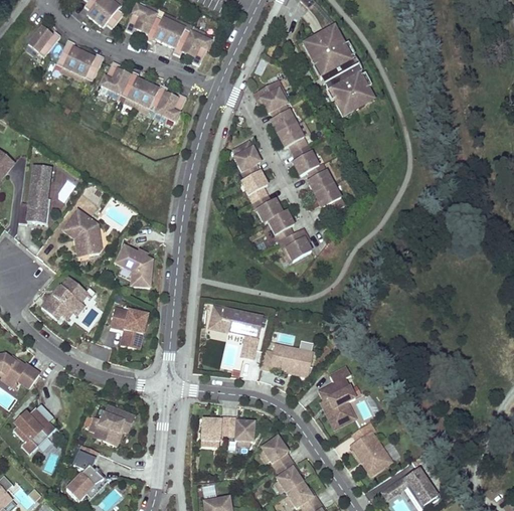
[(89,0),(84,4),(91,9),(94,11),(90,15),(96,19),(111,1),(112,0),(89,0)]
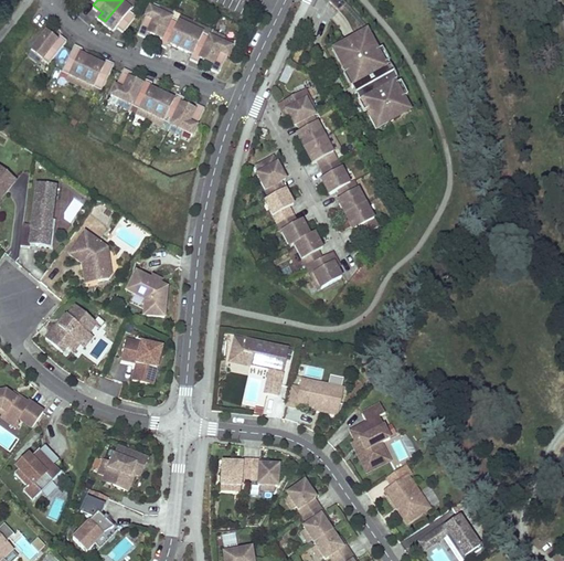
[(130,9),(135,3),(130,0),(123,0),(121,1),(105,21),(110,27),(115,22),(117,24),(124,29),(137,13),(130,9)]
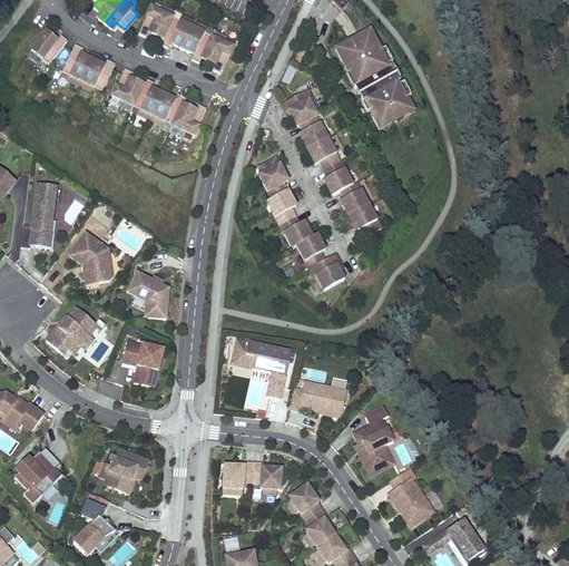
[(148,15),(139,31),(147,35),(151,27),(154,28),(153,31),(163,37),(174,15),(176,10),(163,5),(160,9),(151,5),(147,13),(148,15)]
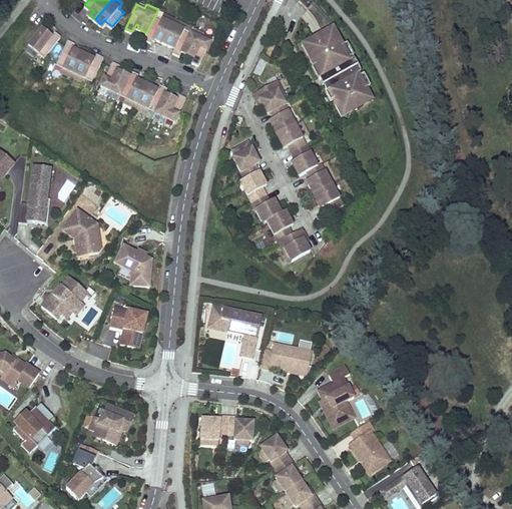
[(146,33),(144,37),(151,40),(154,33),(157,34),(155,37),(164,41),(175,18),(164,12),(162,16),(156,13),(146,33)]
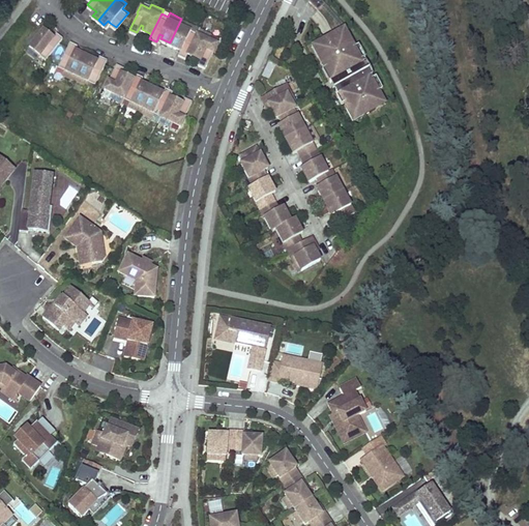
[(170,42),(178,47),(179,45),(182,46),(178,53),(185,56),(188,52),(197,31),(190,28),(193,24),(181,19),(170,42)]
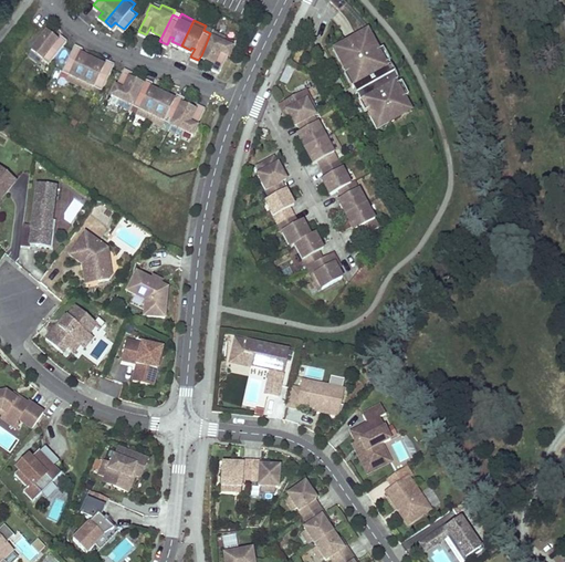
[(46,28),(29,50),(40,60),(43,55),(49,61),(67,38),(61,32),(55,39),(53,38),(55,34),(46,28)]
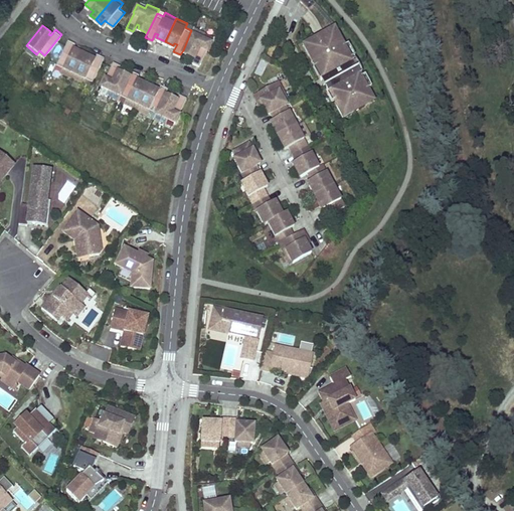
[(207,48),(211,40),(203,36),(205,32),(193,26),(191,30),(183,50),(192,54),(193,52),(196,53),(192,60),(199,63),(207,48)]
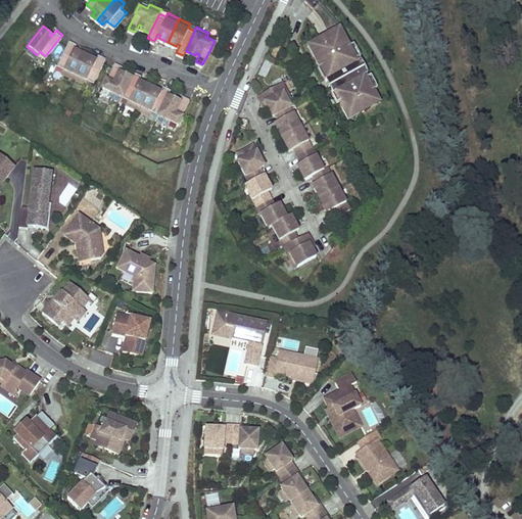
[(339,28),(331,32),(331,31),(327,32),(320,36),(321,38),(318,40),(315,49),(319,56),(322,63),(329,75),(326,77),(333,90),(336,89),(341,98),(342,100),(346,107),(356,110),(360,108),(361,110),(371,104),(370,102),(378,98),(373,88),(371,86),(373,85),(368,75),(366,73),(369,71),(367,66),(366,63),(364,61),(361,57),(359,58),(358,56),(350,44),(348,45),(339,28)]
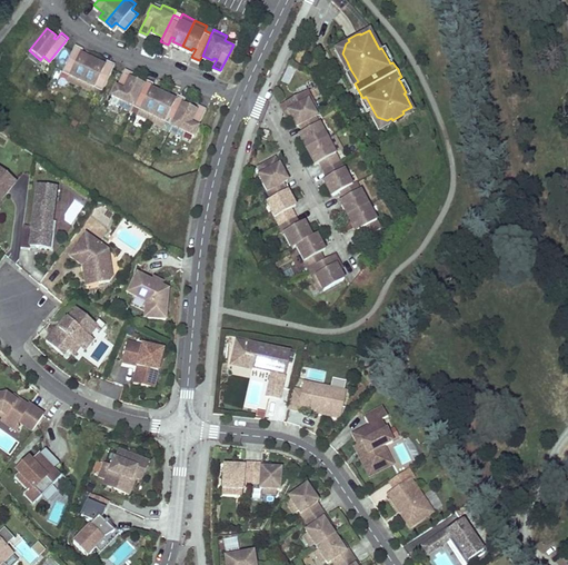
[(348,39),(335,47),(344,62),(347,61),(342,53),(346,43),(349,41),(348,39)]
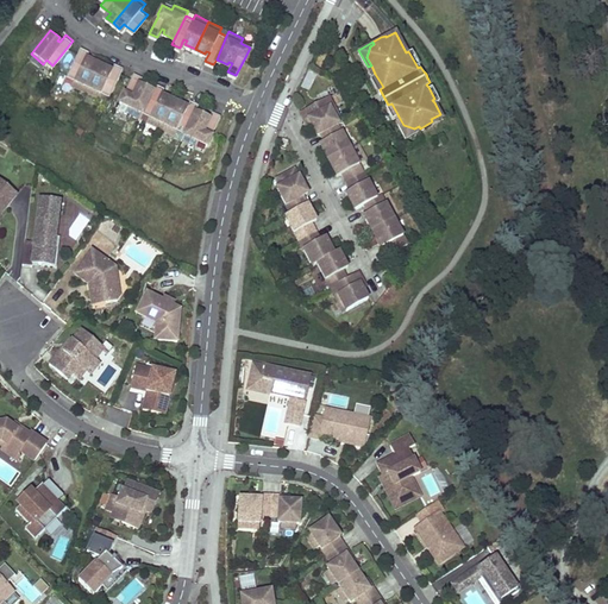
[(81,45),(67,74),(76,77),(74,82),(86,88),(100,61),(89,56),(88,60),(86,57),(89,49),(81,45)]
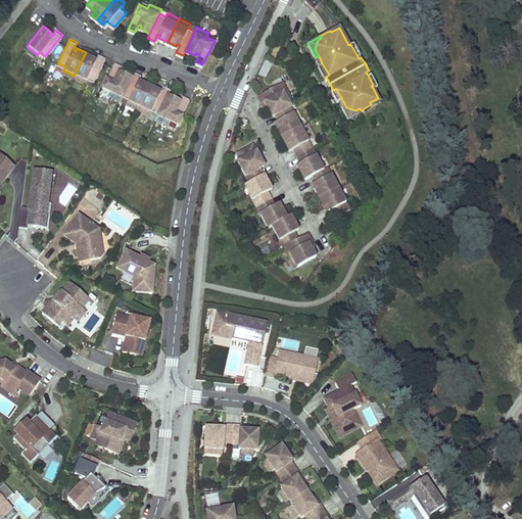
[(354,42),(350,44),(358,56),(361,54),(354,42)]
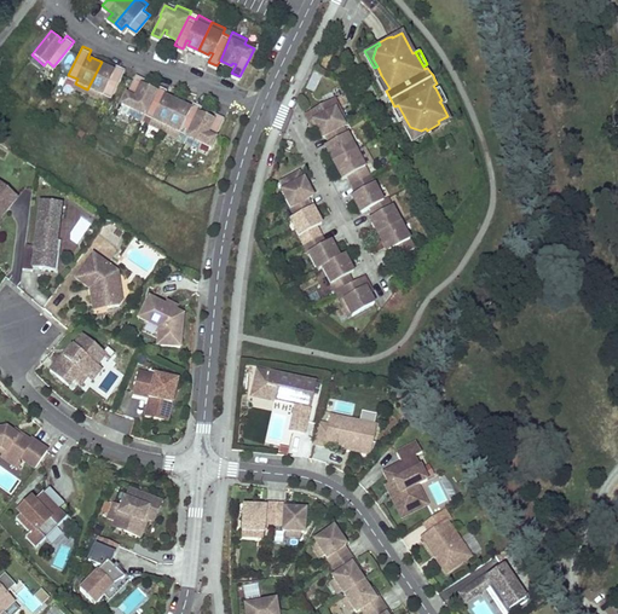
[(102,62),(87,90),(102,97),(104,92),(111,96),(126,67),(117,63),(113,71),(110,70),(111,67),(102,62)]
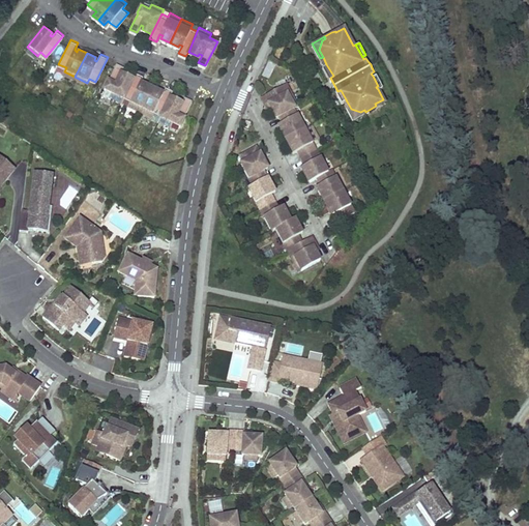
[(109,78),(105,86),(113,90),(111,94),(122,100),(124,96),(134,76),(124,71),(123,74),(120,72),(124,65),(117,61),(109,78)]
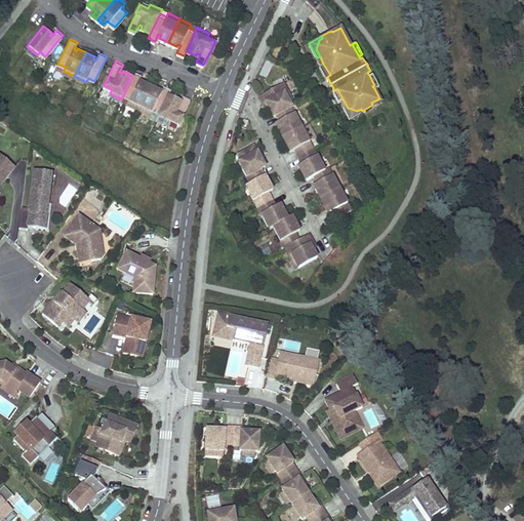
[(323,64),(320,66),(326,78),(327,77),(330,75),(323,64)]
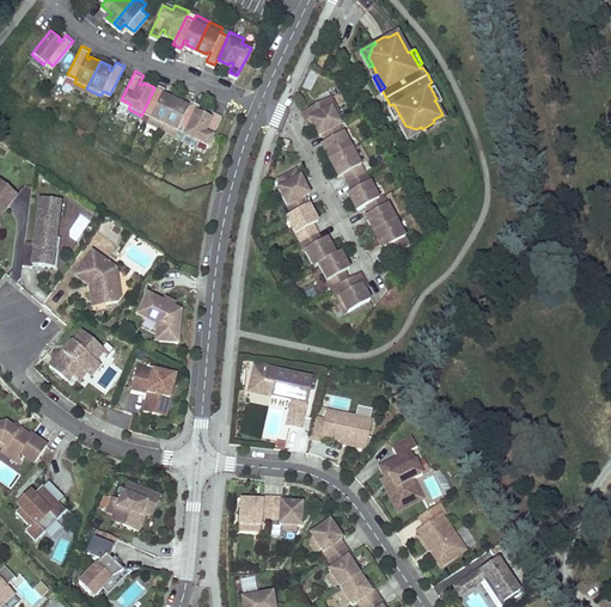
[(152,115),(150,120),(163,126),(176,98),(166,93),(164,96),(162,94),(166,86),(157,83),(154,87),(144,111),(152,115)]
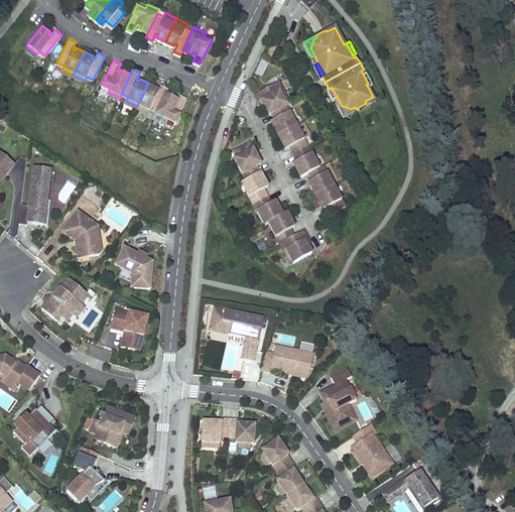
[(366,72),(363,74),(368,84),(366,85),(368,87),(373,84),(366,72)]
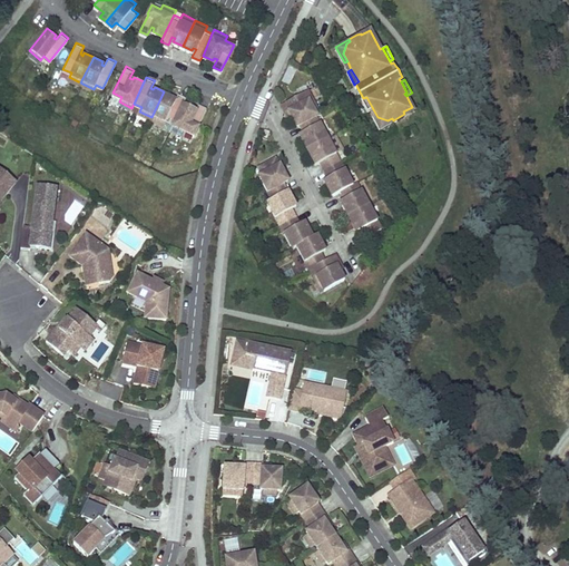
[(308,88),(282,103),(286,110),(290,109),(293,115),(297,124),(301,122),(316,113),(317,113),(314,106),(317,104),(308,88)]
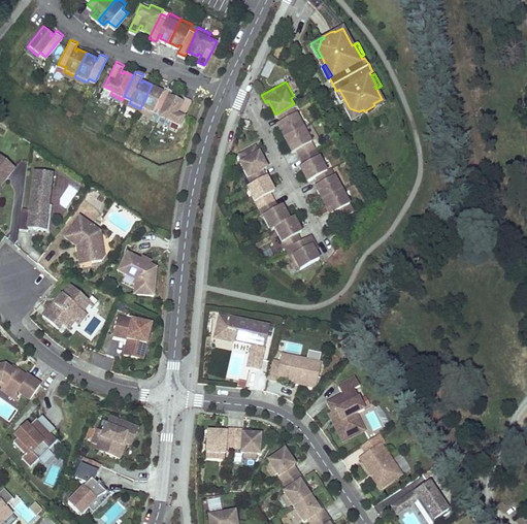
[(152,85),(140,108),(152,115),(154,110),(160,112),(170,93),(172,89),(165,85),(162,93),(159,91),(160,89),(152,85)]
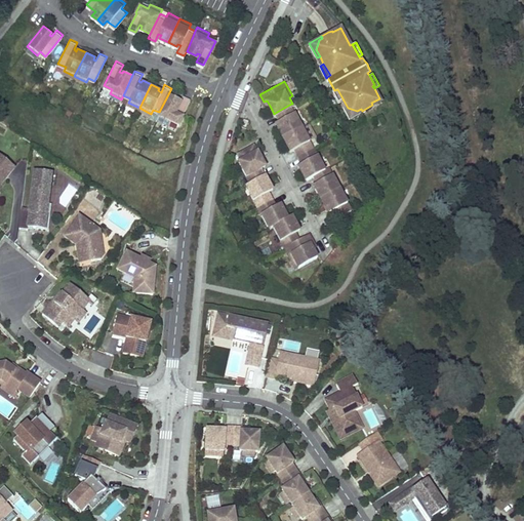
[(334,90),(333,91),(338,101),(343,98),(337,89),(334,90)]
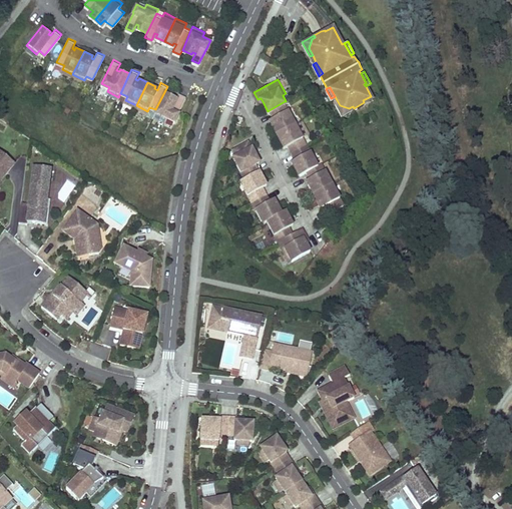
[(153,114),(165,119),(167,115),(175,119),(179,111),(178,110),(186,95),(179,92),(175,99),(173,98),(174,95),(165,90),(155,109),(153,114)]
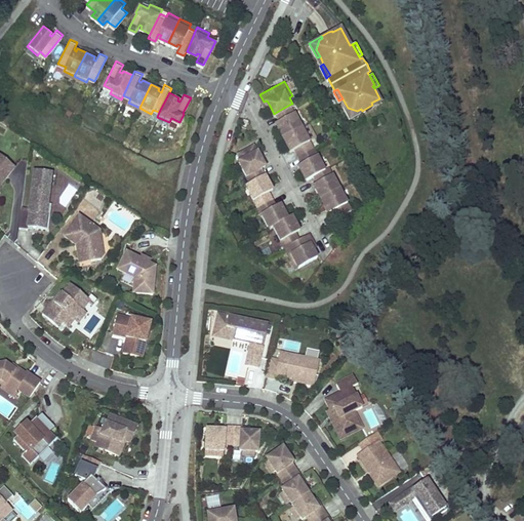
[(344,101),(341,103),(350,117),(362,111),(361,109),(357,111),(348,108),(344,101)]
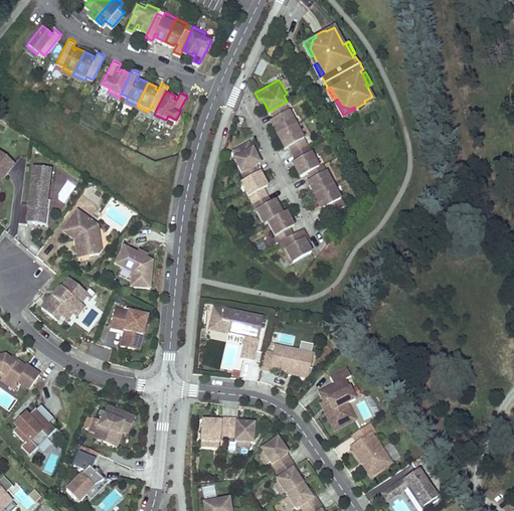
[(297,123),(286,102),(272,110),(276,117),(277,120),(273,122),(279,133),(297,123)]
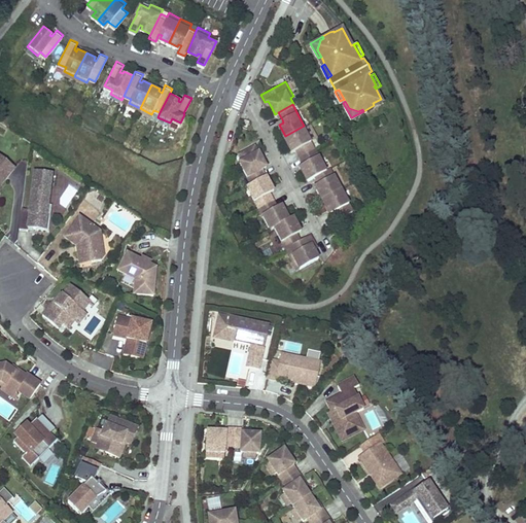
[(304,126),(285,136),(290,146),(293,145),(295,148),(300,155),(315,147),(304,126)]
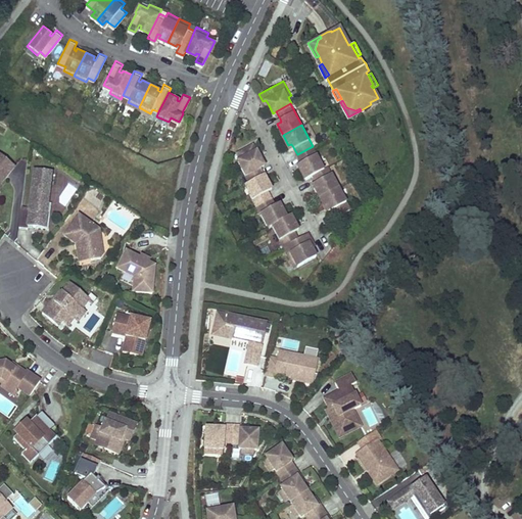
[(253,142),(237,150),(241,156),(256,148),(253,142)]
